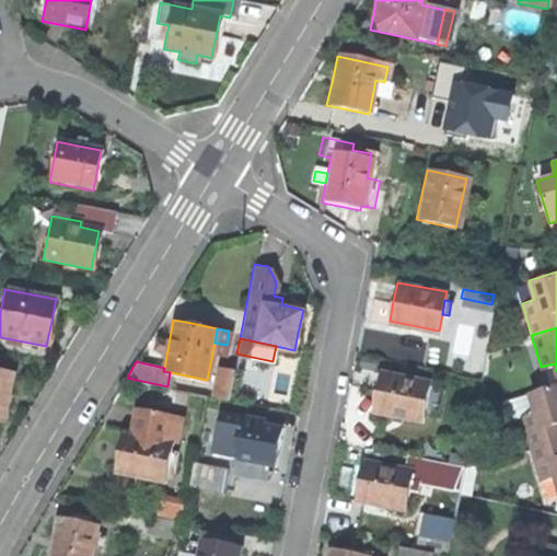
[(213,394),(227,396),(232,368),(222,366),(220,373),(218,372),(213,394)]
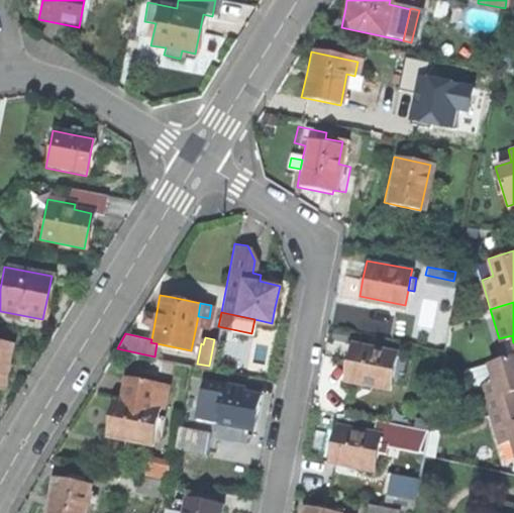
[(395,357),(396,350),(350,341),(346,360),(343,378),(389,387),(392,370),(395,357)]
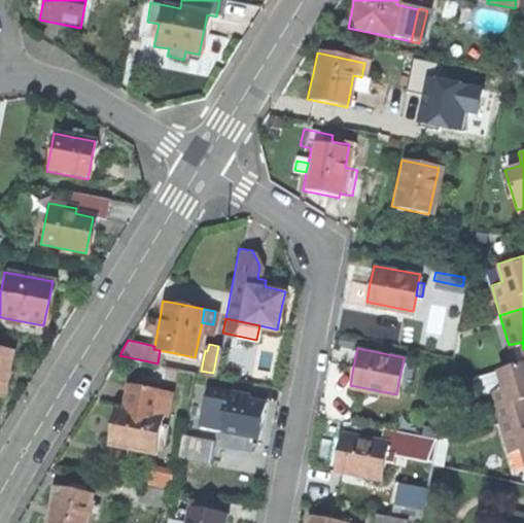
[(0,397),(1,398),(6,372),(9,351),(0,350),(0,397)]
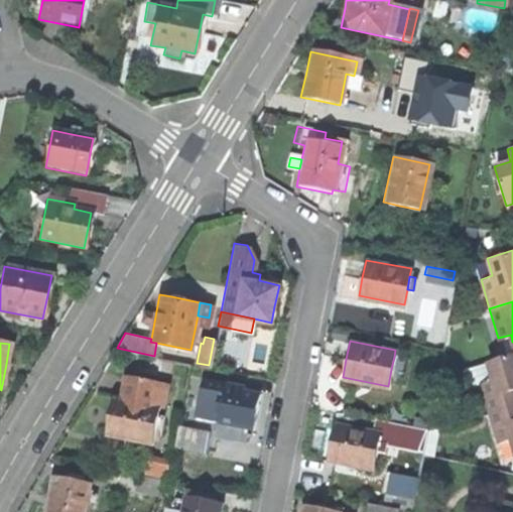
[(480,381),(489,410),(512,403),(512,353),(503,356),(487,361),(492,378),(480,381)]
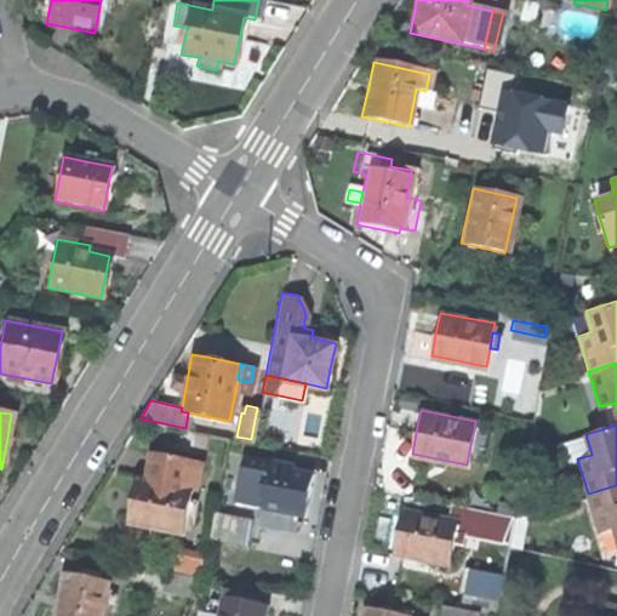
[(481,431),(474,429),(470,444),(478,446),(481,431)]
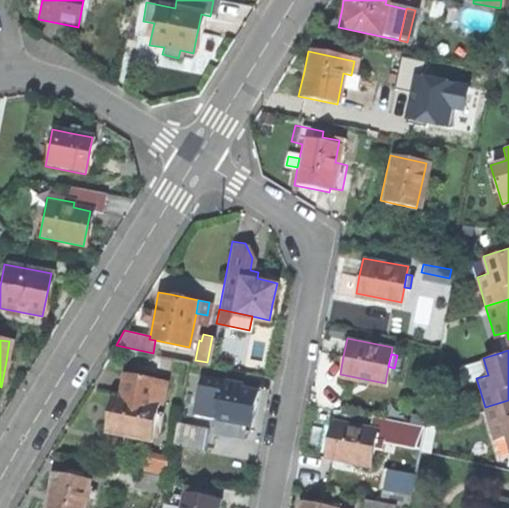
[(155,412),(157,401),(161,402),(165,379),(123,371),(118,394),(111,393),(108,409),(104,429),(150,438),(153,423),(158,424),(160,413),(155,412)]
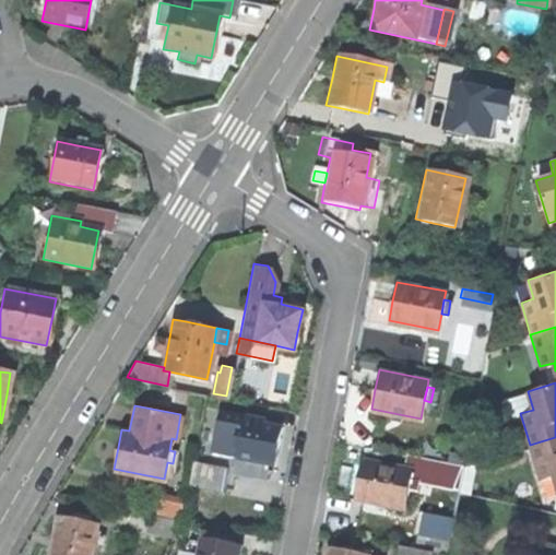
[(262,418),(220,410),(211,452),(233,456),(260,461),(272,463),(274,450),(280,426),(262,423),(262,418)]
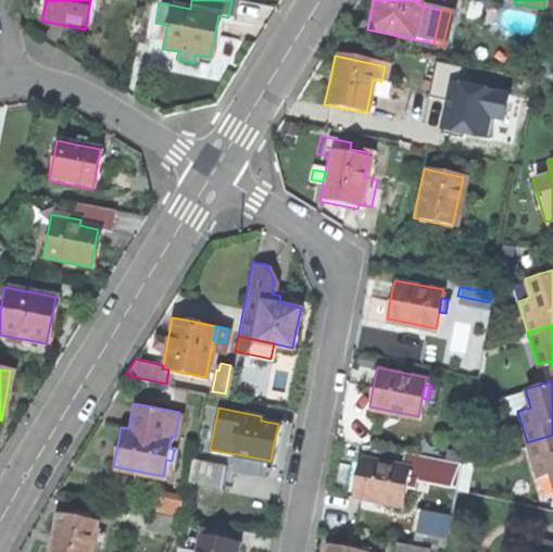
[(552,484),(552,435),(527,442),(537,475),(550,471),(552,484)]
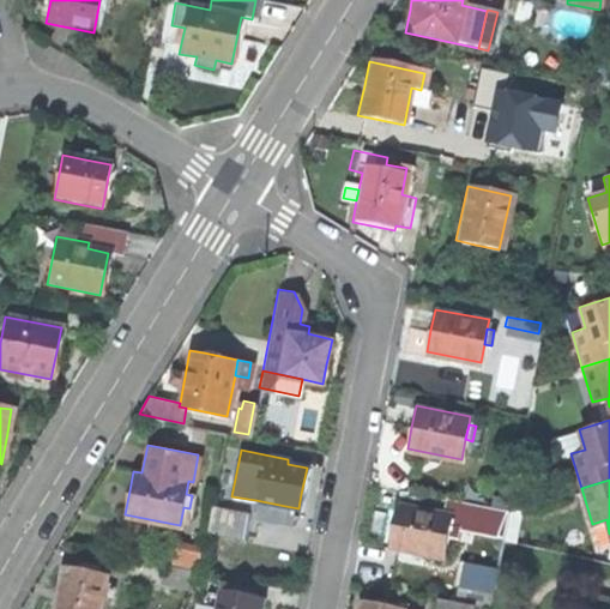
[(506,511),(506,508),(445,496),(442,511),(451,513),(446,535),(457,536),(459,528),(500,536),(506,511)]
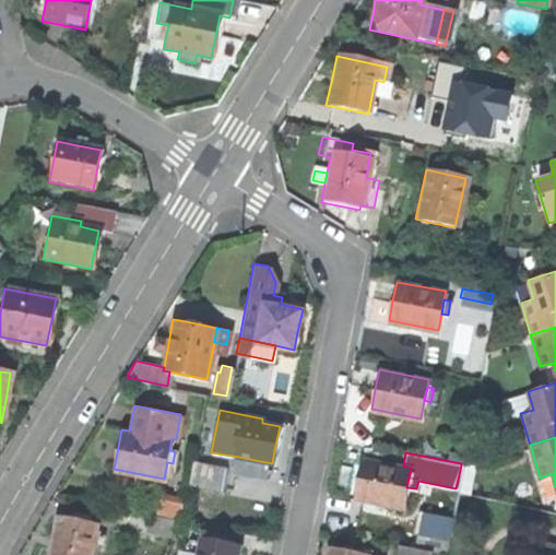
[(257,476),(260,461),(233,456),(231,471),(257,476)]
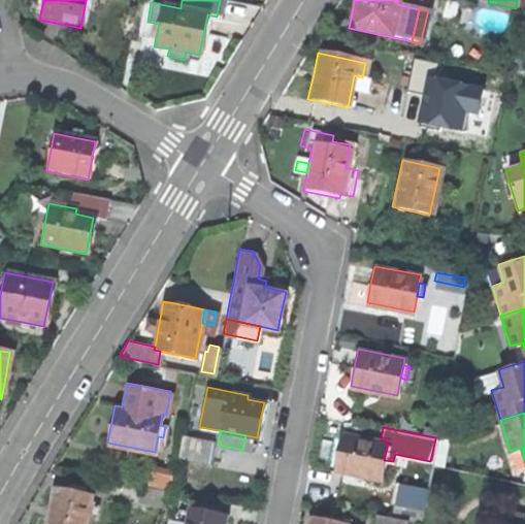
[(333,468),(380,479),(384,460),(388,441),(381,439),(341,431),(337,452),(333,468)]
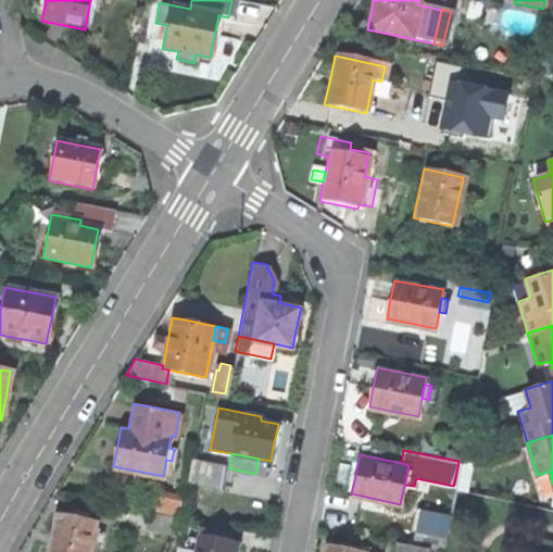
[(191,456),(186,480),(221,488),(226,464),(191,456)]
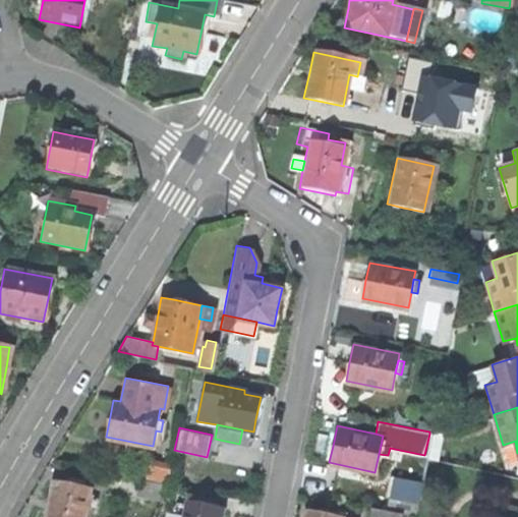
[(424,455),(436,458),(440,436),(429,434),(424,455)]
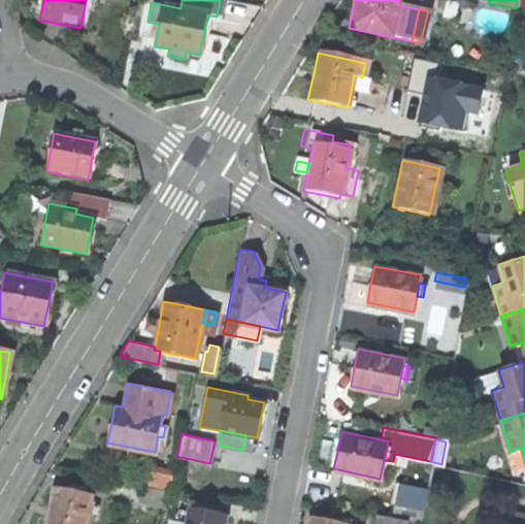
[(152,463),(148,482),(165,486),(169,466),(152,463)]
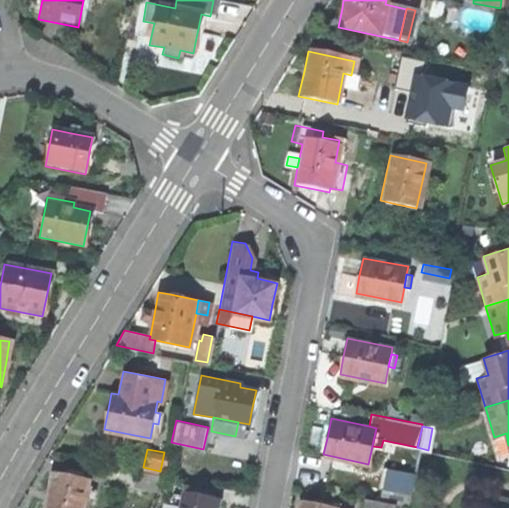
[(413,472),(384,467),(377,499),(393,502),(407,505),(413,472)]
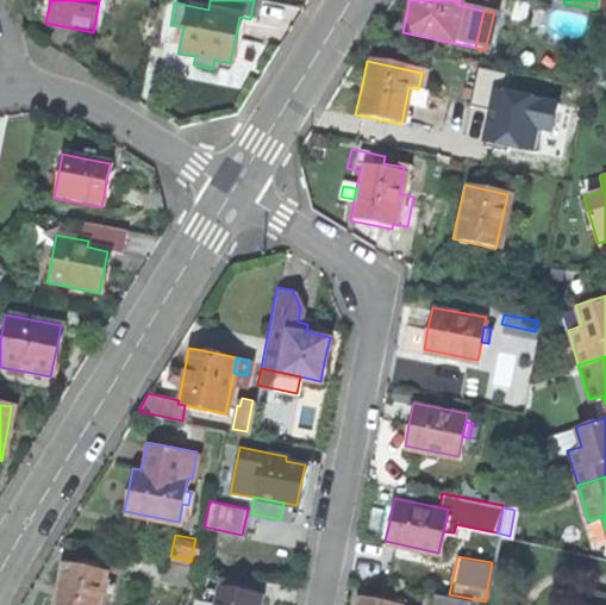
[(158,578),(185,584),(188,563),(162,559),(158,578)]
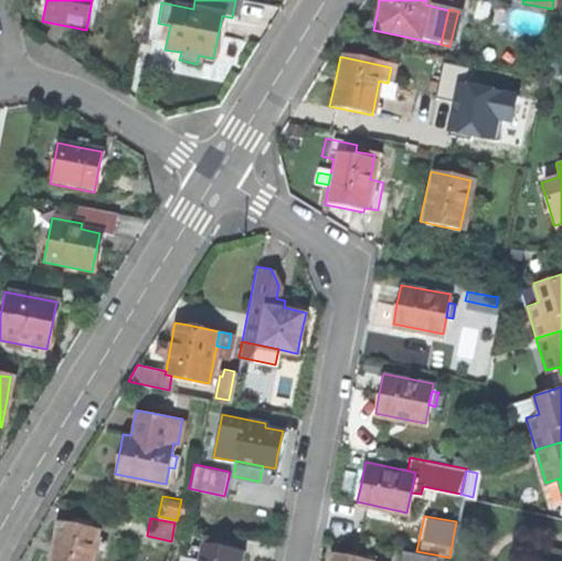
[(49,560),(89,560),(98,528),(57,520),(53,541),(49,560)]
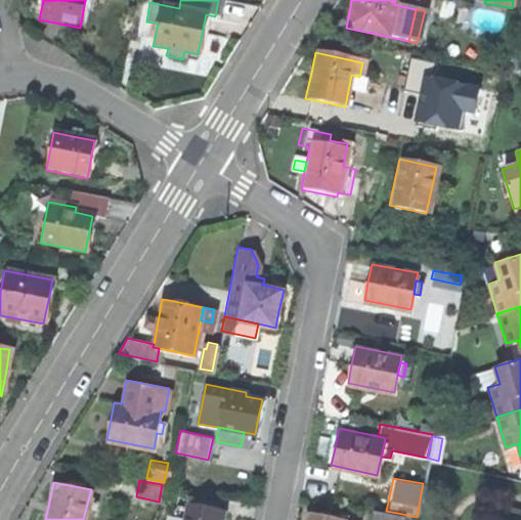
[(213,484),(202,482),(201,492),(211,494),(213,484)]
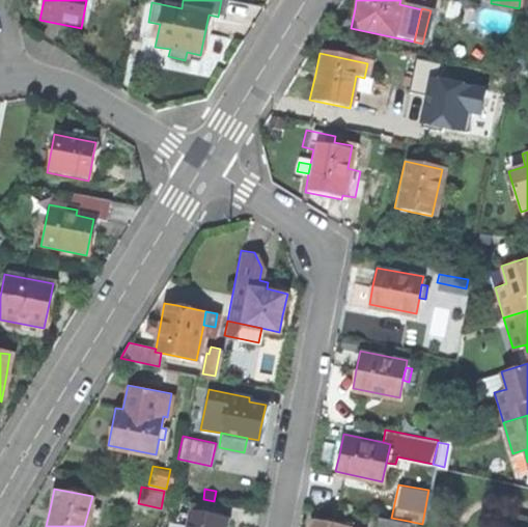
[(190,501),(189,508),(203,510),(204,504),(190,501)]
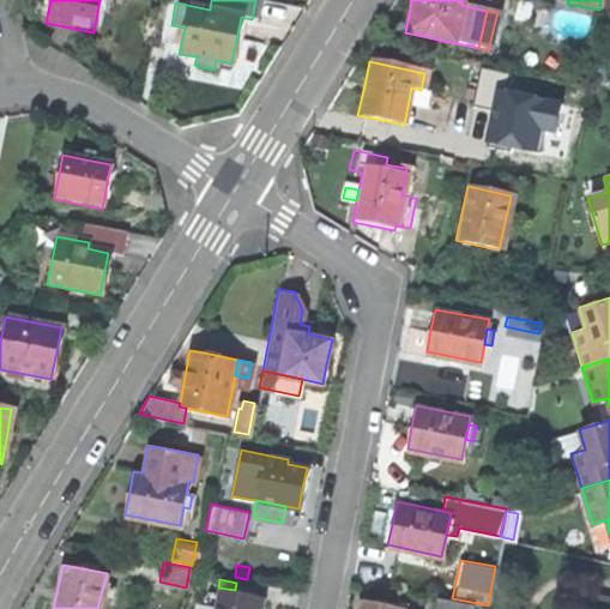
[(235,590),(218,588),(213,608),(259,608),(263,596),(235,590)]
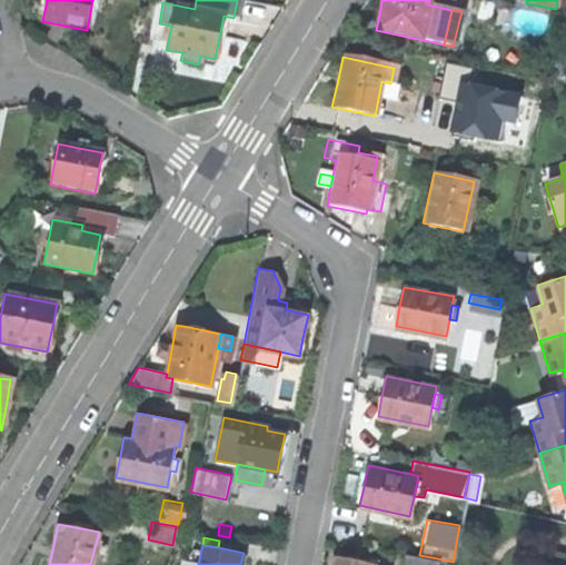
[(534,564),(539,564),(558,564),(562,553),(538,547),(534,564)]
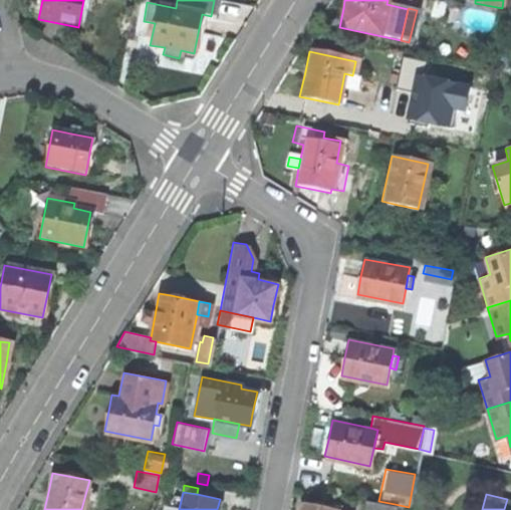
[(393,509),(395,504),(378,501),(366,499),(363,509),(393,509)]
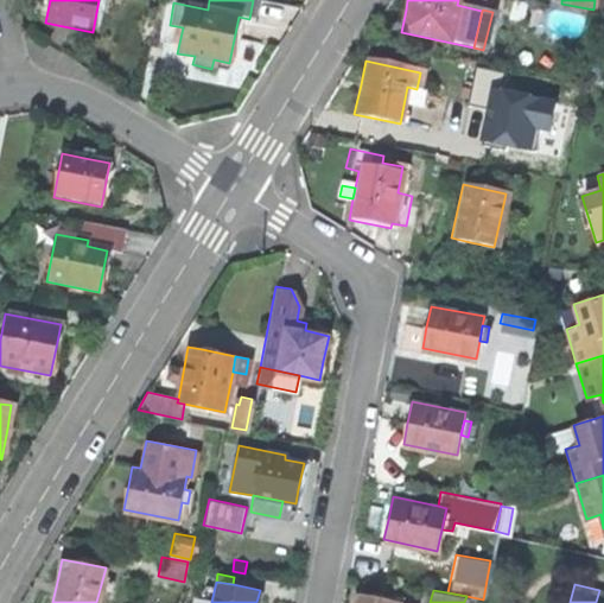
[(399,602),(400,601),(394,600),(377,597),(355,592),(353,602),(399,602)]
